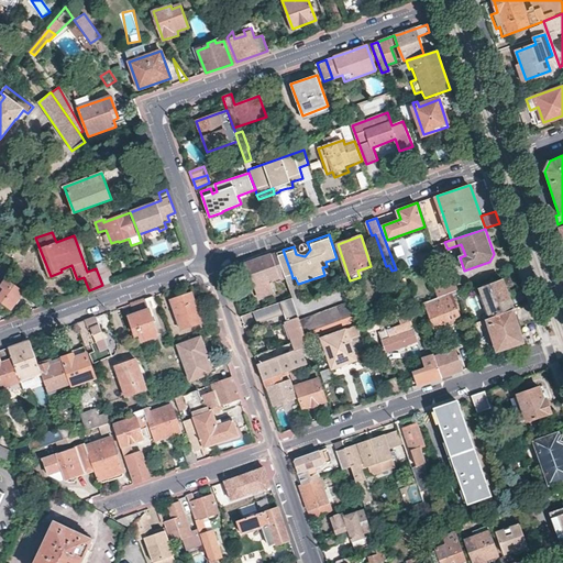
[(277,257),(284,277),(291,274),(283,250),(275,253),(277,257)]
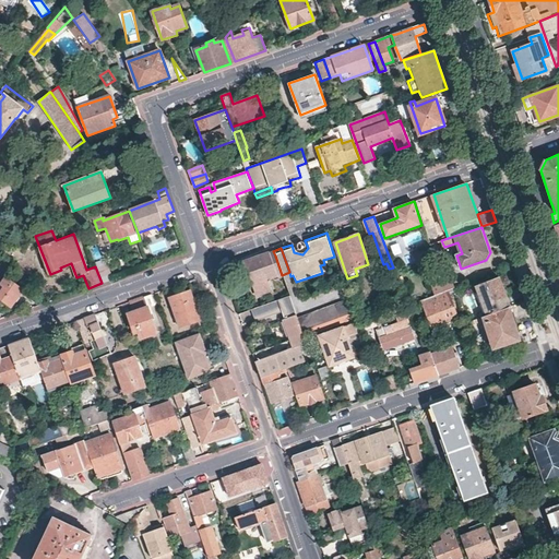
[(251,259),(242,262),(247,274),(249,273),(258,297),(273,292),(269,281),(283,276),(282,275),(275,256),(273,251),(251,259)]
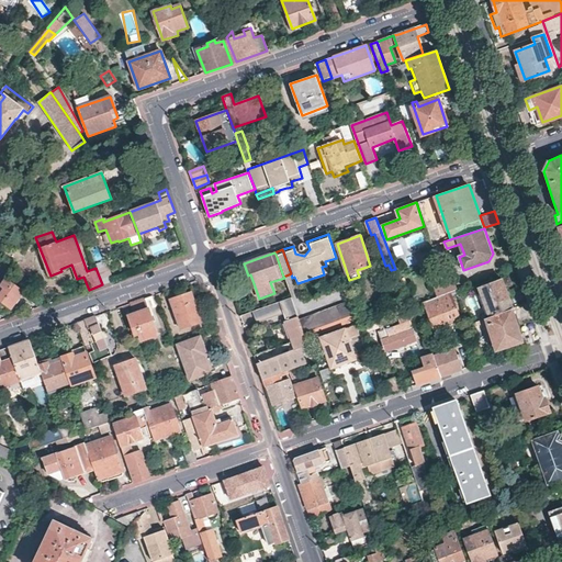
[(426,265),(422,254),(416,256),(419,267),(426,265)]
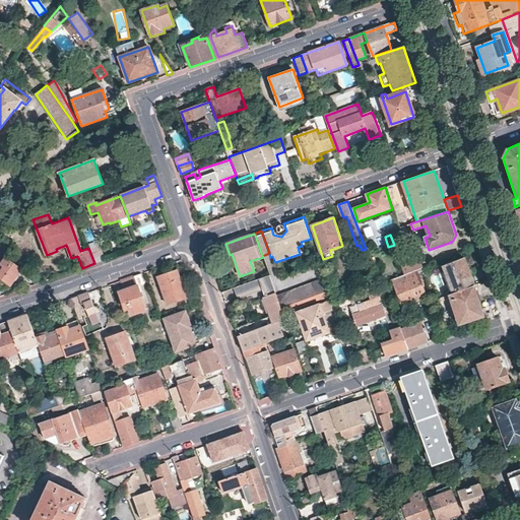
[(102,255),(96,243),(90,246),(94,258),(102,255)]
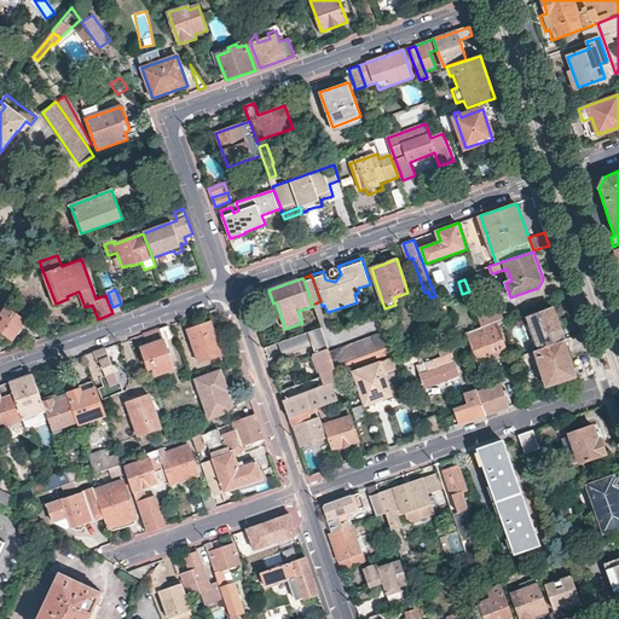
[(0,333),(11,341),(27,322),(11,310),(9,307),(7,307),(0,314),(0,333)]
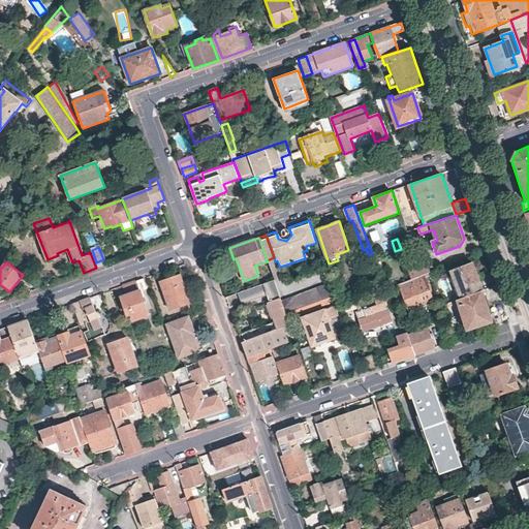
[(459,299),(484,289),(473,262),(449,271),(459,299)]
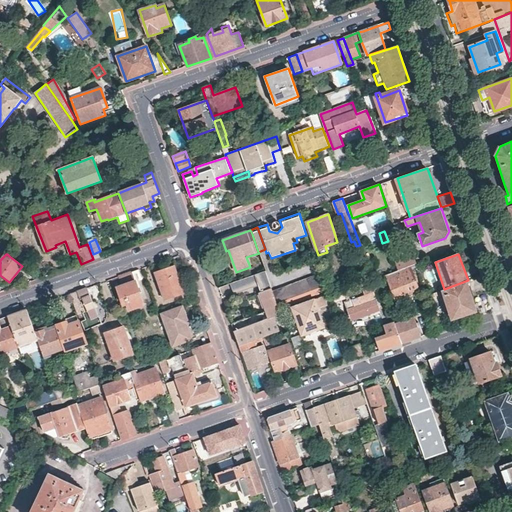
[(398,270),(415,264),(415,263),(412,255),(395,261),(398,270)]
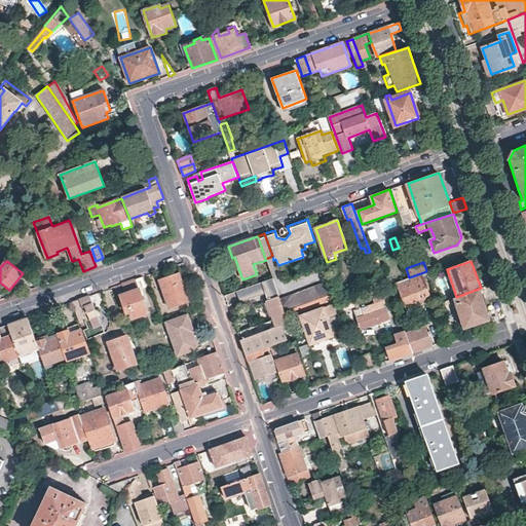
[(422,276),(427,274),(426,271),(409,277),(397,282),(407,307),(430,299),(422,276)]
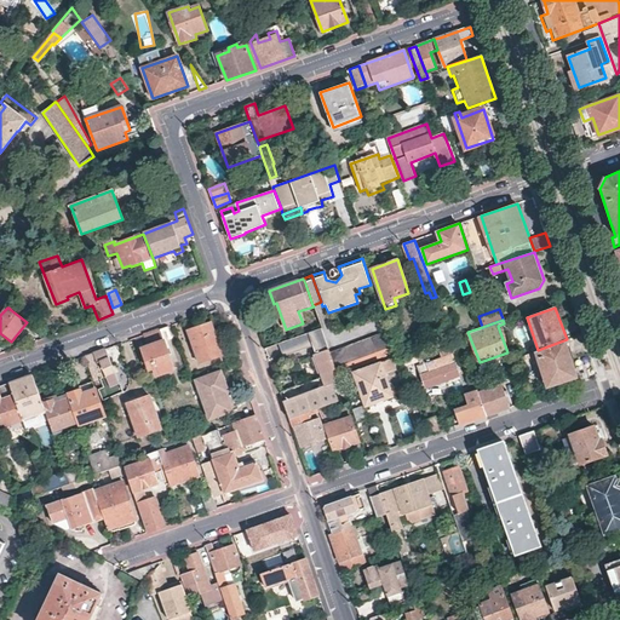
[(222,355),(211,322),(188,331),(200,362),(222,355)]
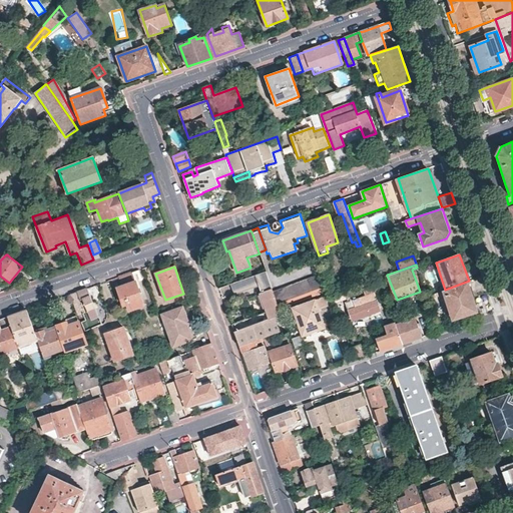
[(218,289),(222,298),(250,287),(250,285),(258,282),(261,290),(259,292),(259,294),(272,289),(266,271),(218,289)]
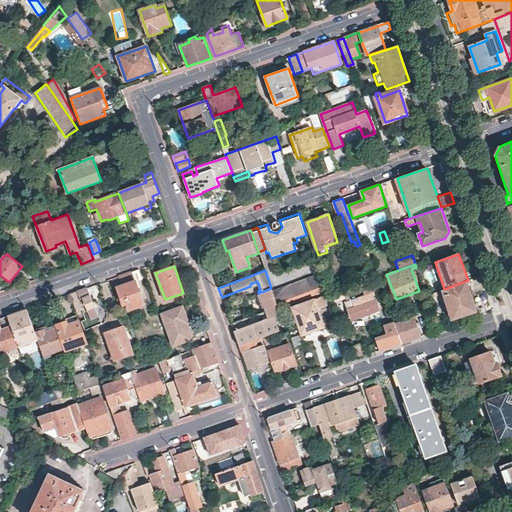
[(123,275),(119,277),(122,286),(117,288),(123,305),(127,304),(129,310),(143,305),(132,272),(123,275)]
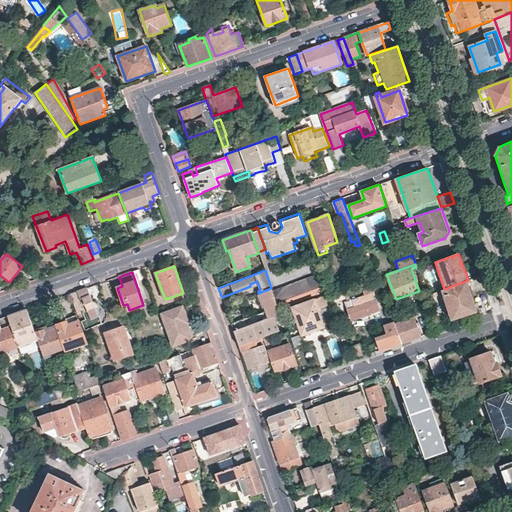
[(277,304),(284,301),(292,298),(312,291),(317,289),(323,287),(319,273),(272,290),(277,304)]
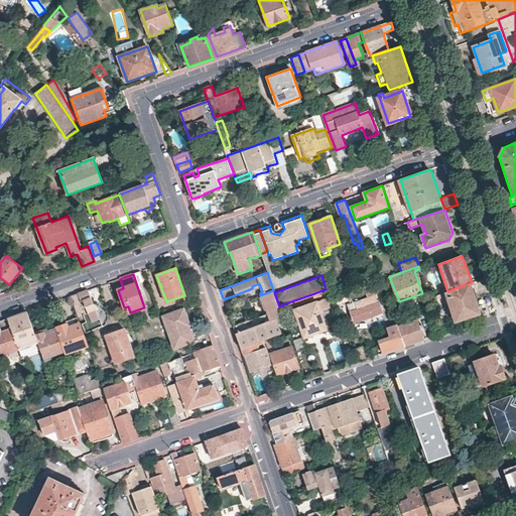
[(377,284),(365,288),(368,297),(348,304),(354,323),(382,312),(375,290),(384,286),(383,282),(377,284)]
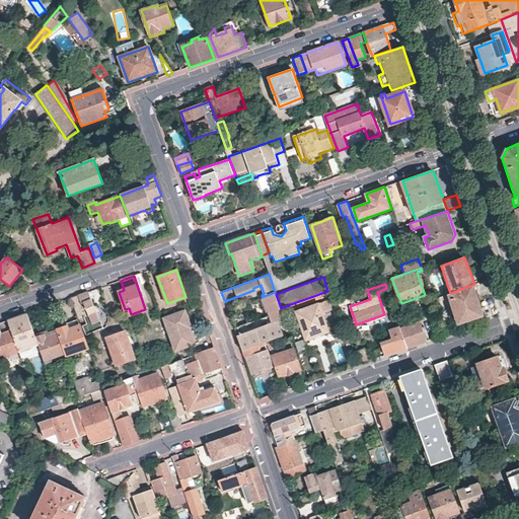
[(478,297),(474,284),(450,293),(434,299),(436,302),(442,300),(441,299),(449,297),(459,324),(486,315),(479,299),(478,297)]
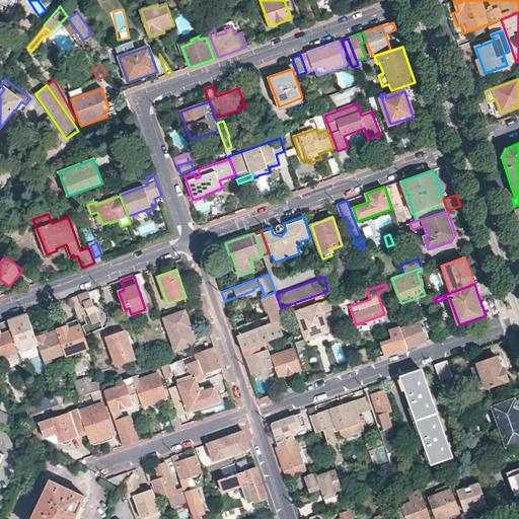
[(89,324),(81,327),(84,335),(95,331),(99,329),(101,329),(104,328),(103,327),(88,292),(83,294),(78,296),(89,324)]
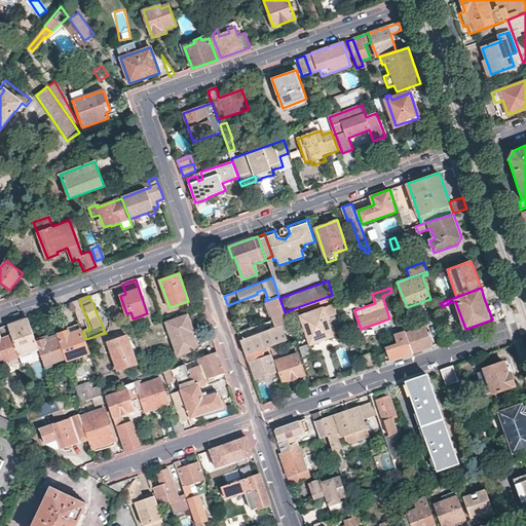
[(277,328),(289,324),(287,318),(285,312),(279,298),(278,296),(265,301),(263,301),(267,312),(269,312),(271,316),(273,315),(274,318),(270,320),(271,322),(275,321),(277,328)]
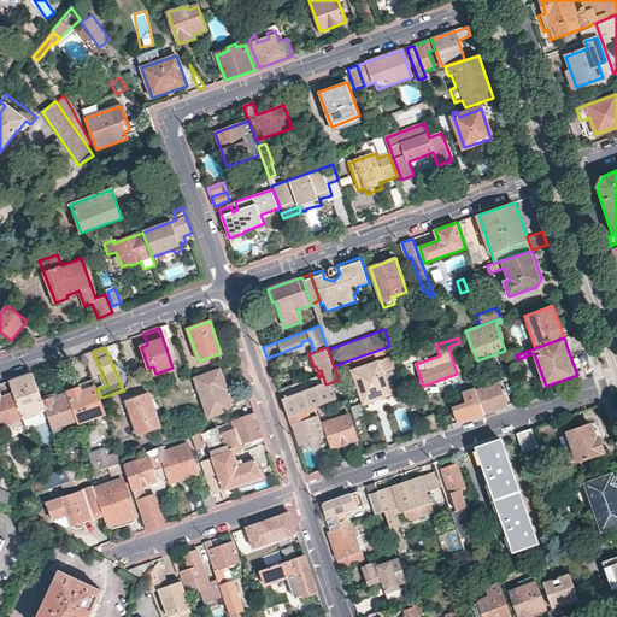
[(376,351),(352,359),(354,365),(377,357),(376,351)]
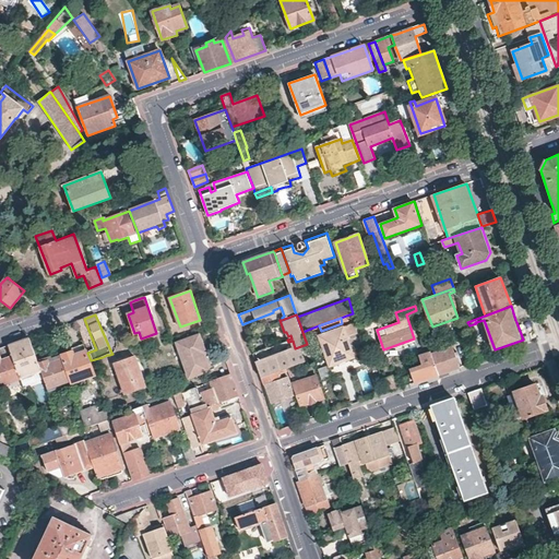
[(84,319),(76,321),(87,353),(96,349),(84,319)]
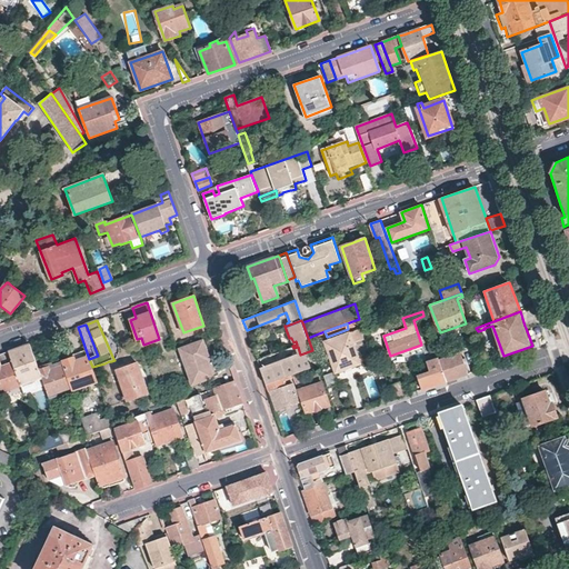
[(362,339),(359,330),(325,342),(332,365),(335,375),(361,365),(358,356),(352,342),(362,339)]
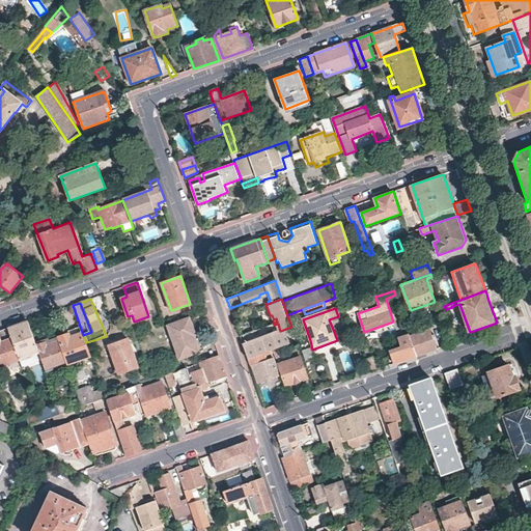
[(287,315),(289,322),(297,318),(295,312),(287,315)]
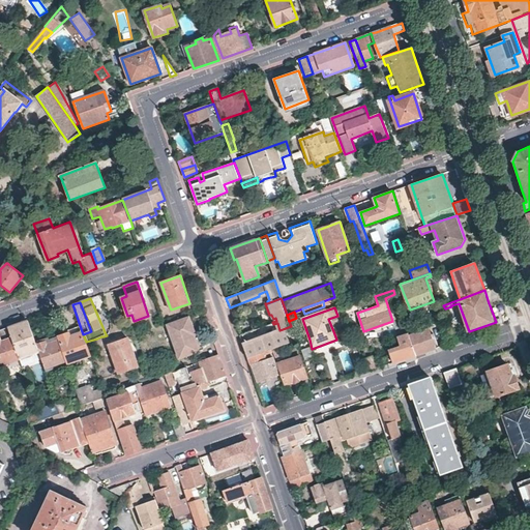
[(189,317),(168,325),(179,359),(199,351),(194,334),(196,333),(189,317)]
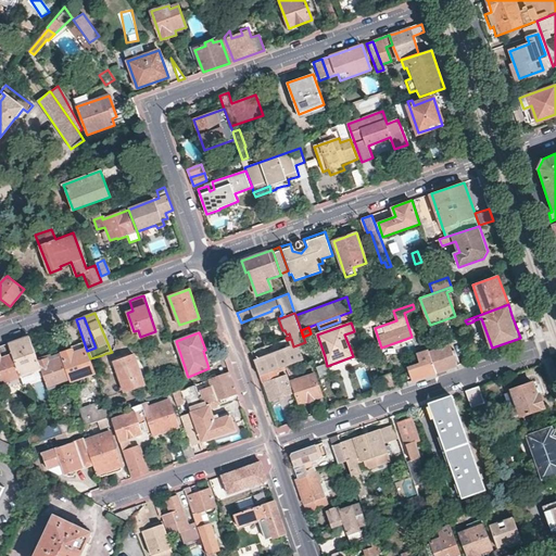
[(37,362),(29,336),(20,340),(8,344),(16,368),(20,377),(40,369),(37,362)]
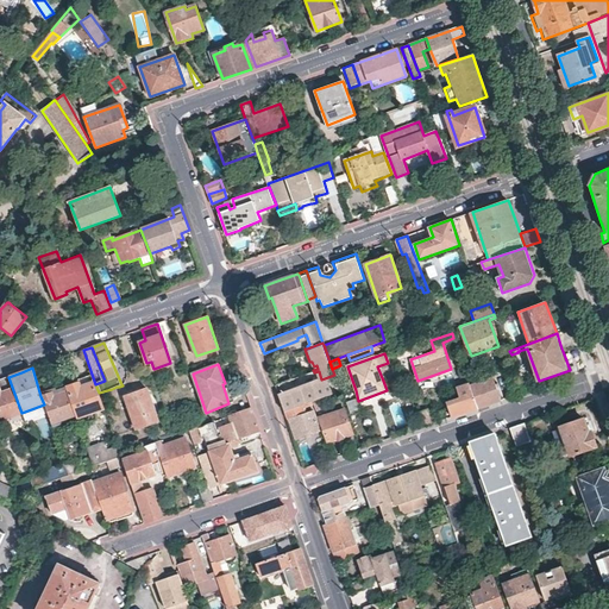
[(102,409),(90,375),(71,382),(73,384),(67,387),(77,416),(102,409)]
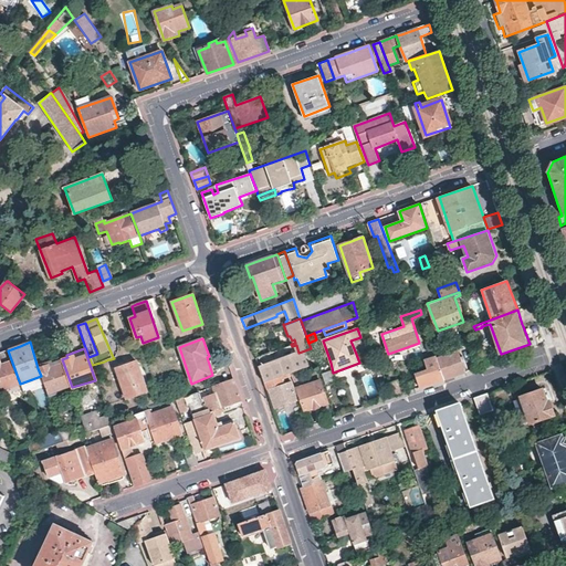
[(302,369),(316,364),(311,348),(299,353),(300,355),(266,367),(265,364),(259,367),(261,374),(264,383),(281,377),(290,374),(302,369)]
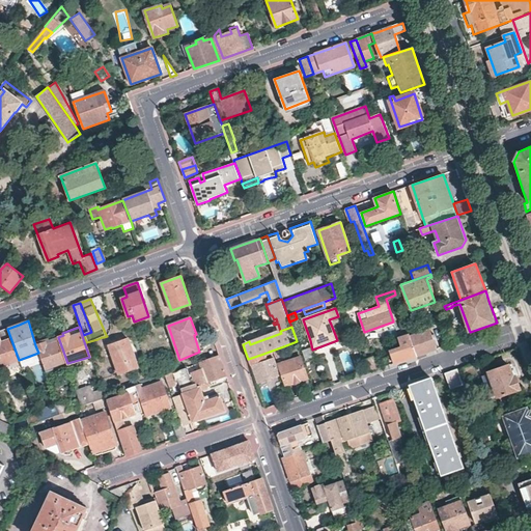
[(415,332),(410,334),(410,335),(417,356),(437,348),(430,334),(428,327),(415,332)]
